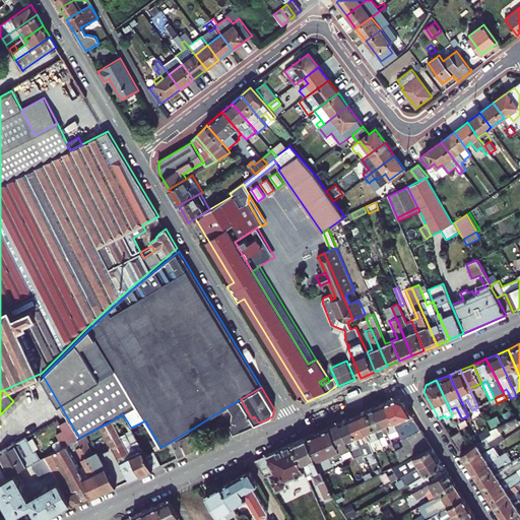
[(421,430),(403,400),(396,397),(396,398),(385,402),(398,431),(400,436),(402,440),(421,430)]
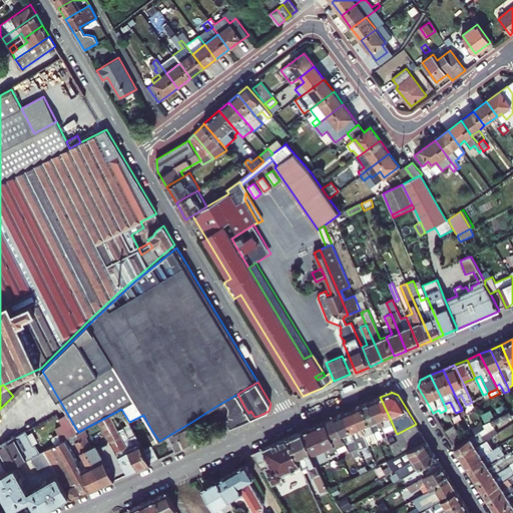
[(237,394),(218,405),(227,418),(225,419),(230,428),(254,417),(251,412),(251,413),(250,411),(248,413),(244,407),(237,394)]
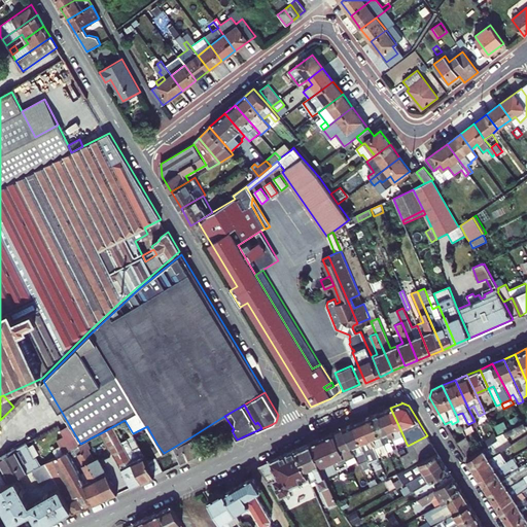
[(479,425),(470,410),(475,408),(473,406),(468,409),(475,421),(477,426),(479,425)]
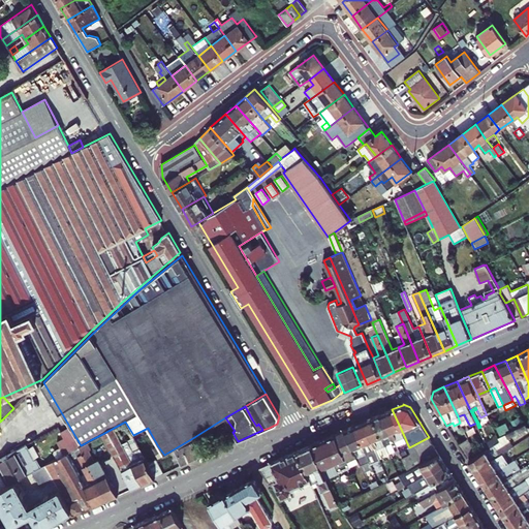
[(405,438),(392,409),(382,413),(395,442),(405,438)]
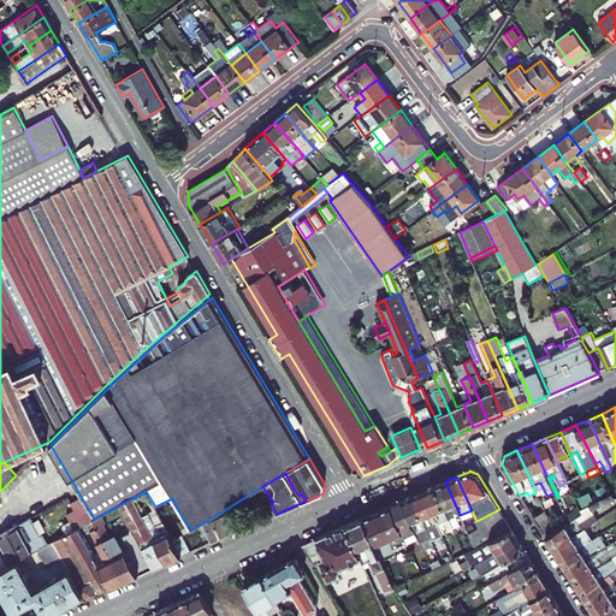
[(460,515),(445,481),(434,486),(454,528),(461,525),(463,532),(467,531),(466,528),(466,526),(463,521),(460,515)]
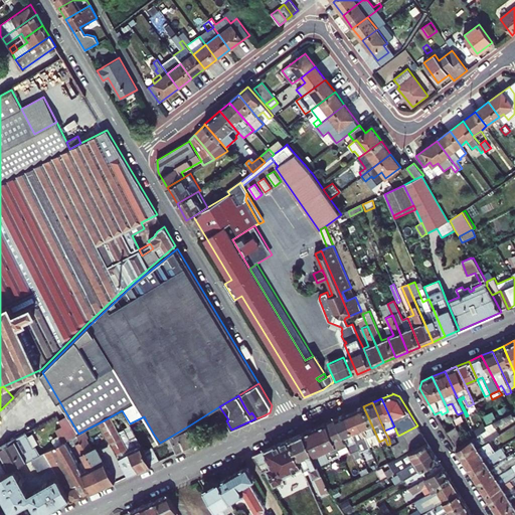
[(456,411),(452,403),(446,405),(448,411),(450,414),(456,411)]
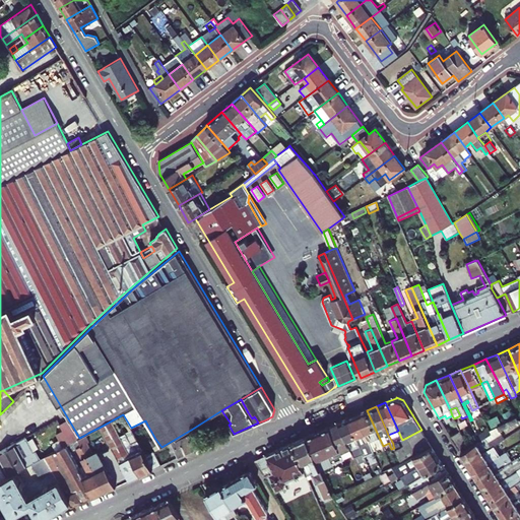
[(512,408),(485,421),(489,429),(490,430),(516,416),(512,408)]
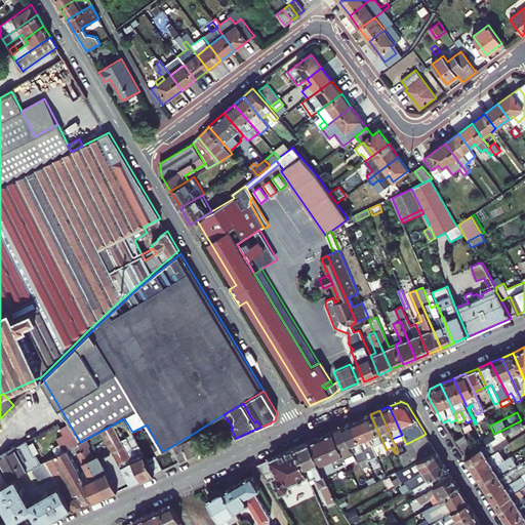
[(387,450),(370,414),(361,418),(377,455),(387,451),(387,450)]
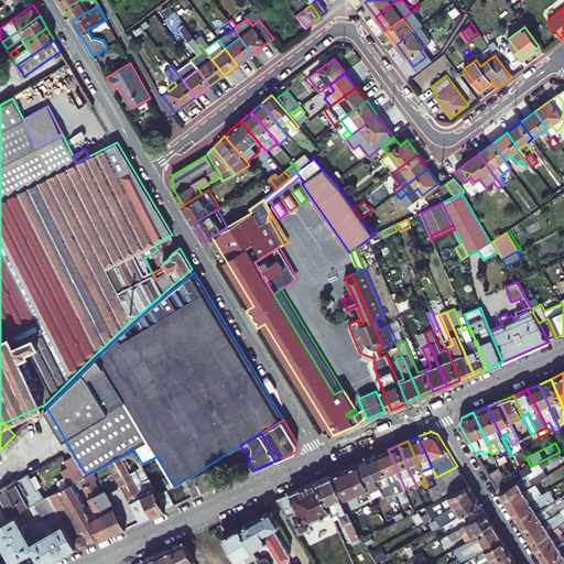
[(405,489),(388,449),(378,454),(397,498),(398,502),(403,500),(407,508),(412,506),(405,489)]
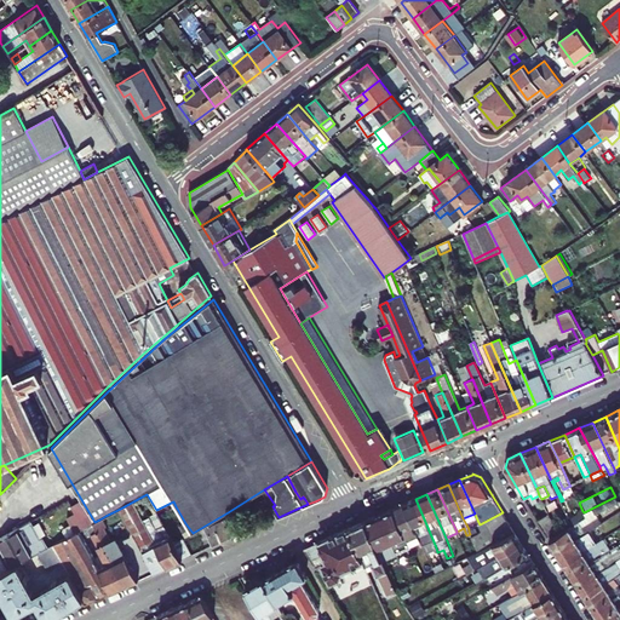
[(602,523),(596,514),(619,501),(615,497),(584,512),(586,517),(578,523),(573,526),(560,534),(549,540),(556,552),(602,523)]
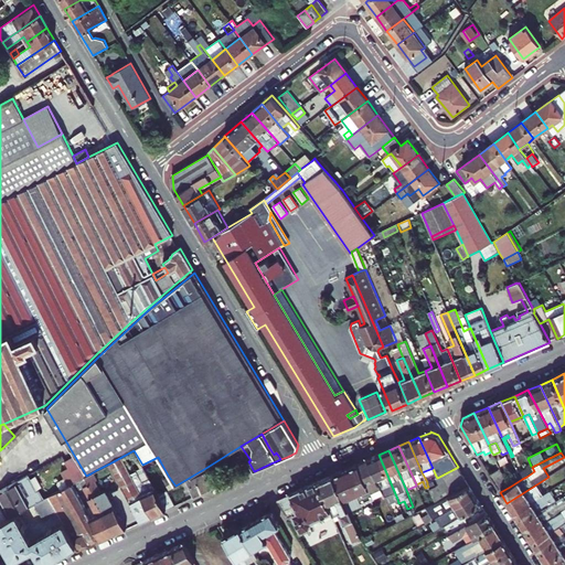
[(397,499),(379,455),(368,459),(384,496),(387,502),(397,499)]
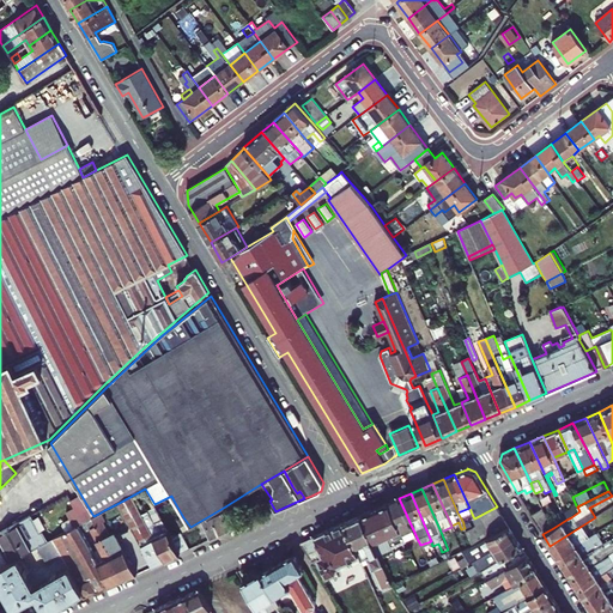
[(74,508),(83,522),(91,517),(93,516),(82,496),(71,502),(74,508)]
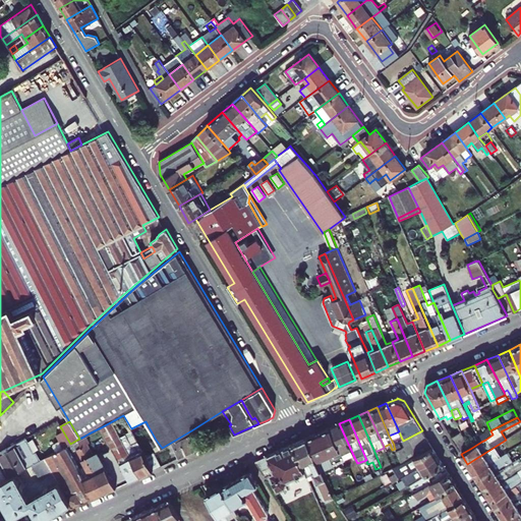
[(117,459),(129,481),(140,475),(120,437),(112,421),(101,427),(111,448),(117,459)]
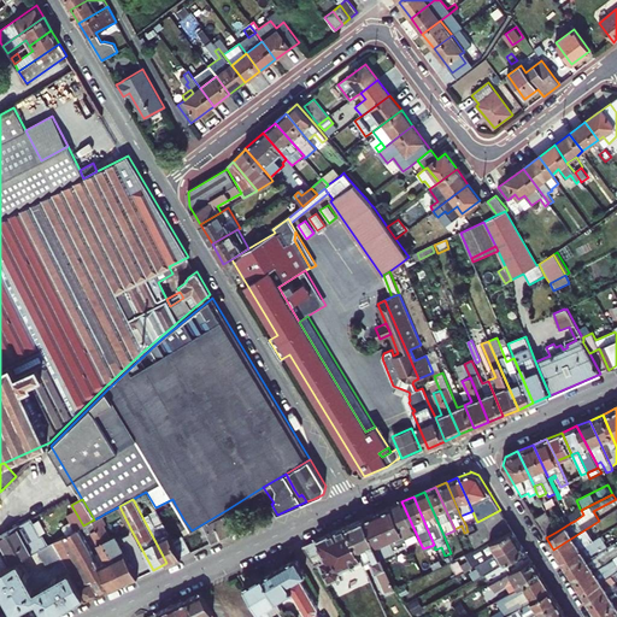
[(419,541),(401,501),(391,506),(409,546),(419,541)]
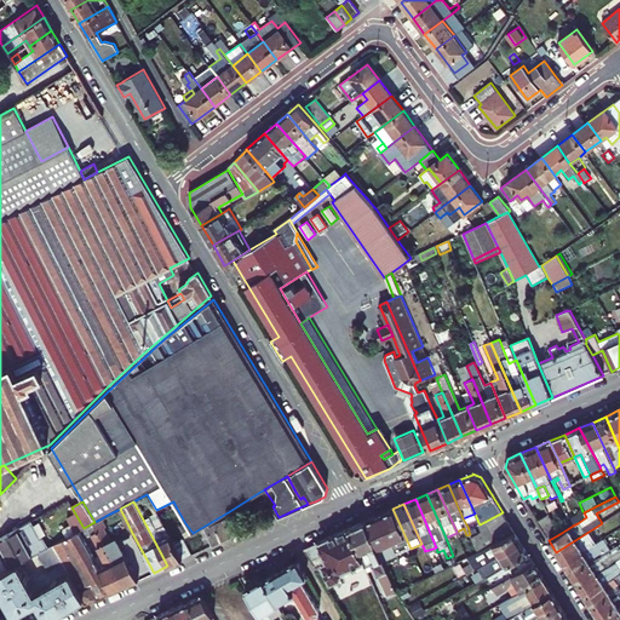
[(411,549),(392,509),(379,515),(397,556),(412,550),(411,549)]
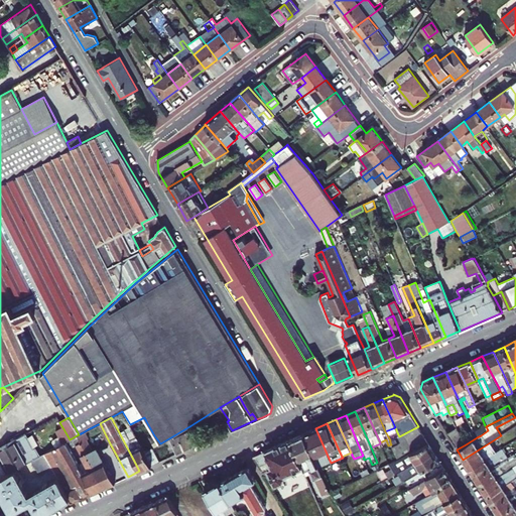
[(488,430),(486,426),(485,425),(477,429),(481,435),(488,430)]
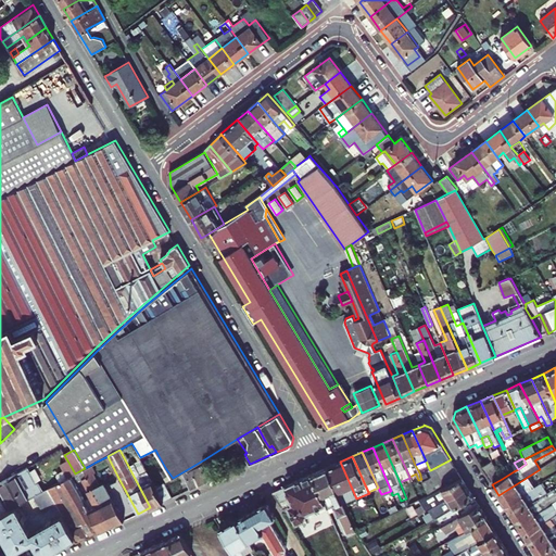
[(462,478),(451,459),(430,470),(433,477),(422,481),(429,495),(441,489),(462,478)]
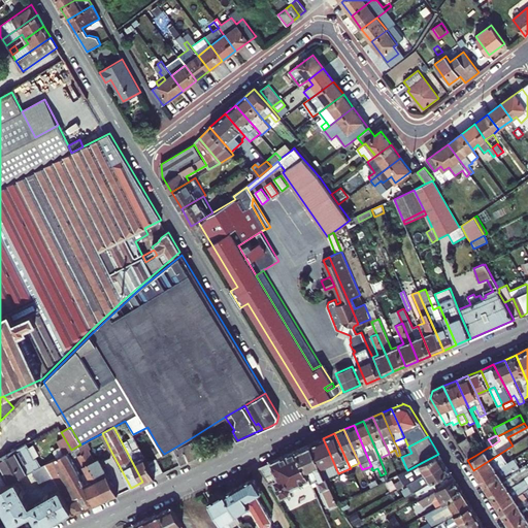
[(57,441),(64,454),(66,453),(71,450),(64,437),(57,441)]
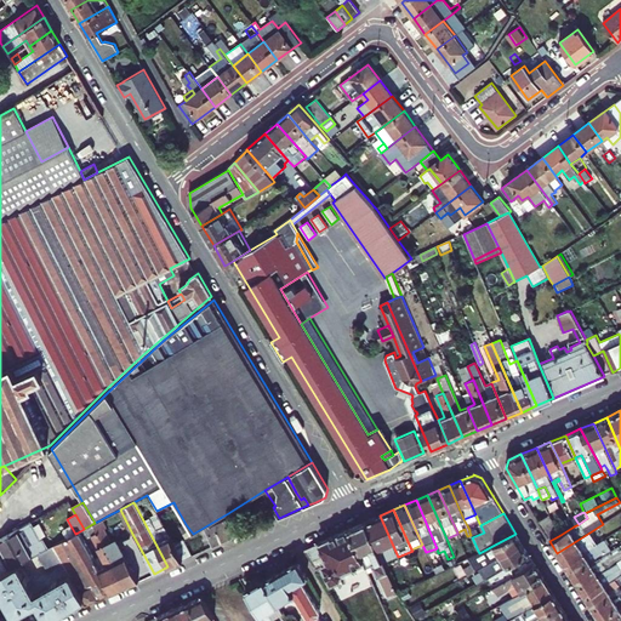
[(478,520),(476,514),(463,519),(467,525),(478,520)]
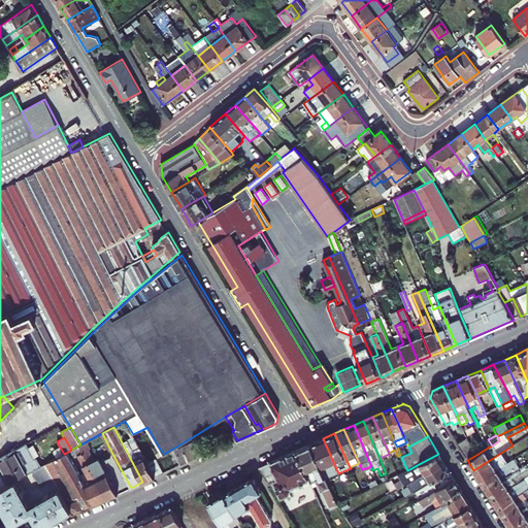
[(474,453),(467,437),(457,443),(466,458),(474,453)]
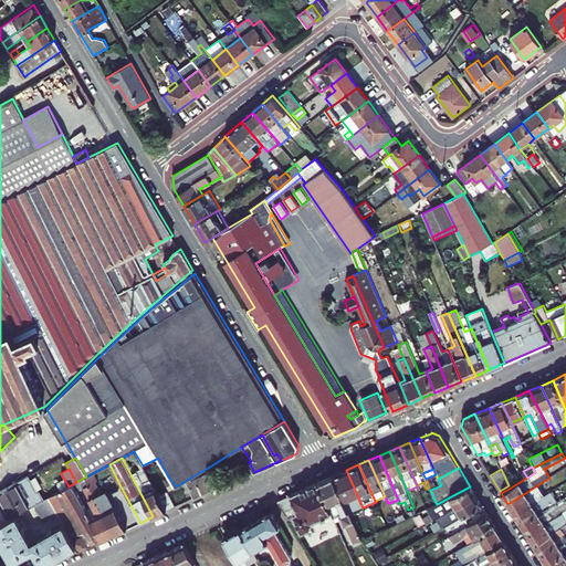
[(363,507),(346,470),(334,475),(352,515),(364,510),(363,507)]
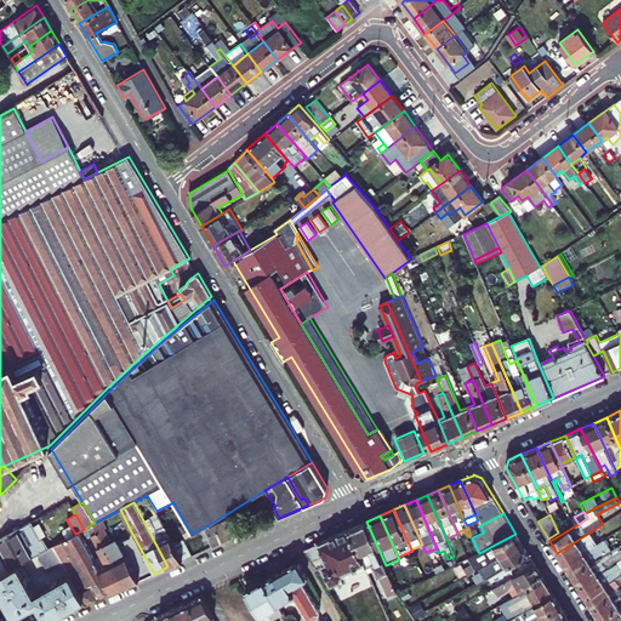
[(151,517),(143,520),(167,567),(182,560),(174,543),(160,518),(153,522),(151,517)]
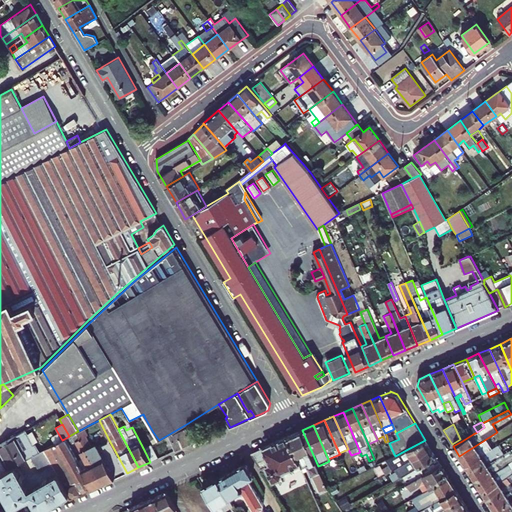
[(76,432),(104,483),(115,478),(103,458),(97,447),(93,449),(85,433),(82,429),(78,431),(76,432)]
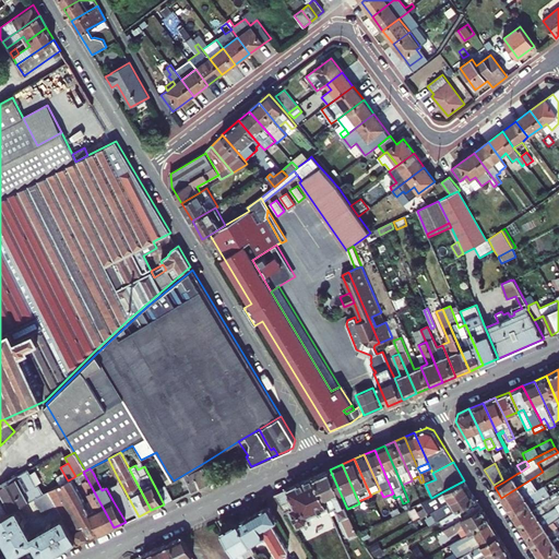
[(186,476),(192,490),(210,483),(203,468),(186,476)]
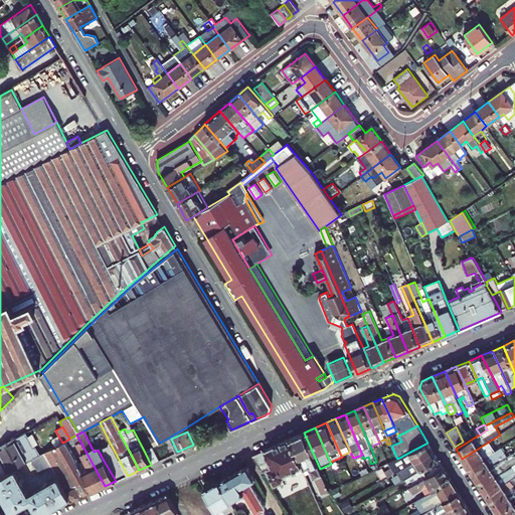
[(320,469),(304,433),(290,439),(301,466),(305,475),(311,472),(314,478),(321,494),(329,491),(320,469)]
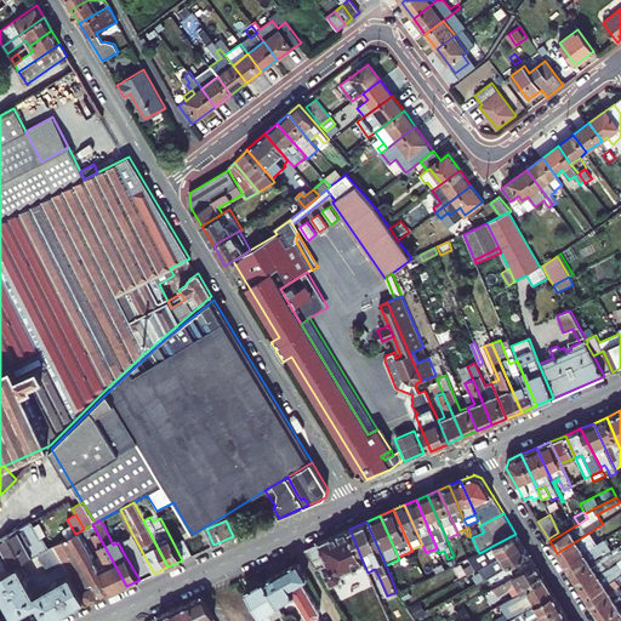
[(30,523),(0,539),(0,547),(3,552),(6,559),(3,560),(9,570),(17,565),(38,554),(47,548),(43,539),(40,540),(30,523)]
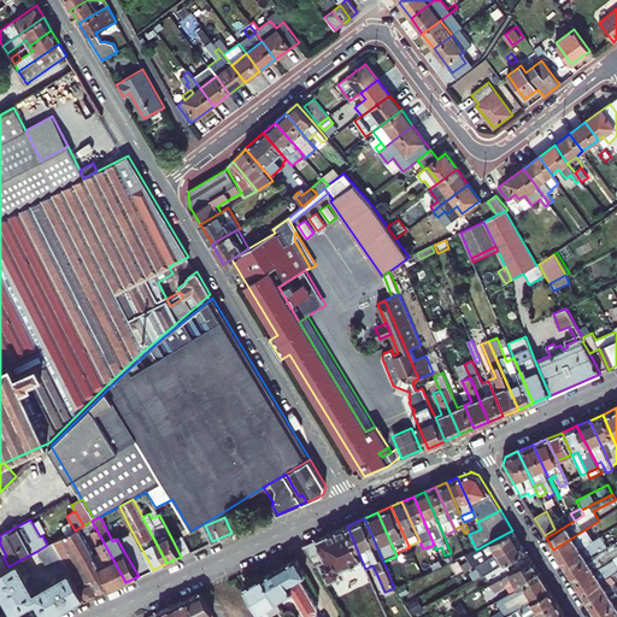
[(83,526),(87,534),(90,533),(101,552),(93,557),(111,588),(125,582),(92,521),(83,526)]
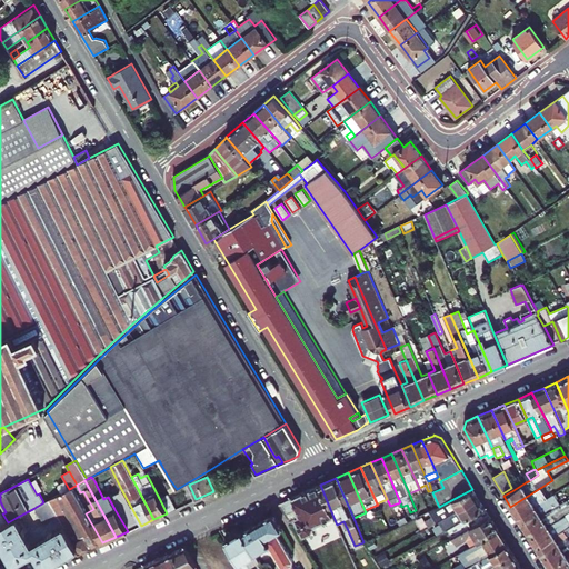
[(552,480),(510,507),(517,517),(542,501),(539,497),(541,495),(556,486),(552,480)]
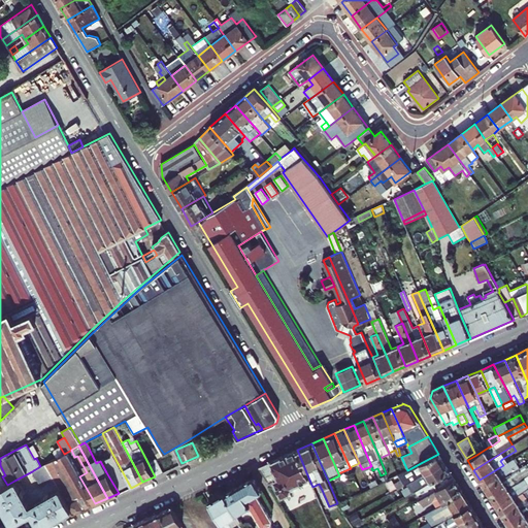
[(66,453),(70,459),(74,457),(71,450),(66,453)]
